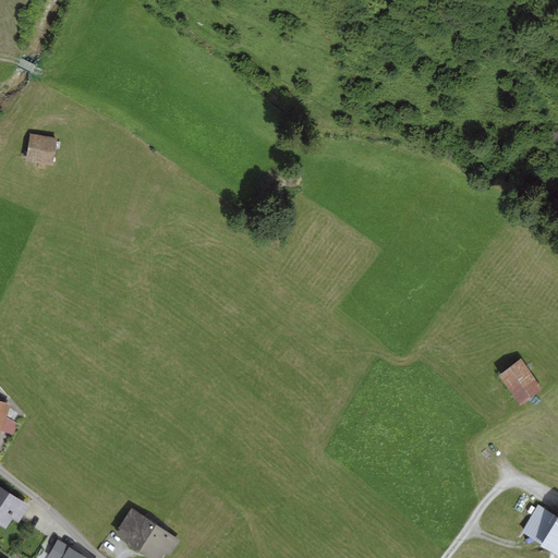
[(57,138),(29,133),(25,160),(52,166),(57,138)]
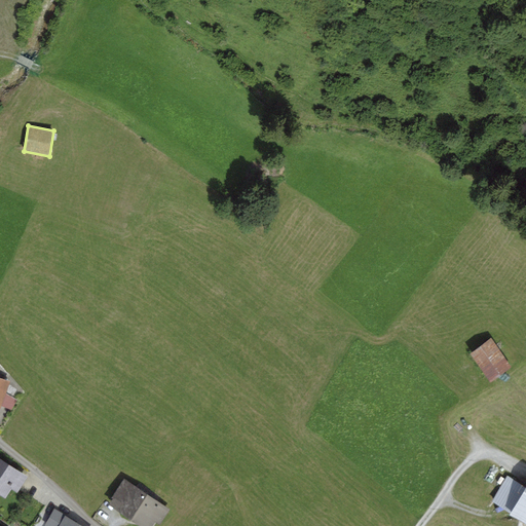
[(490,339),(468,353),(489,383),(511,368),(490,339)]
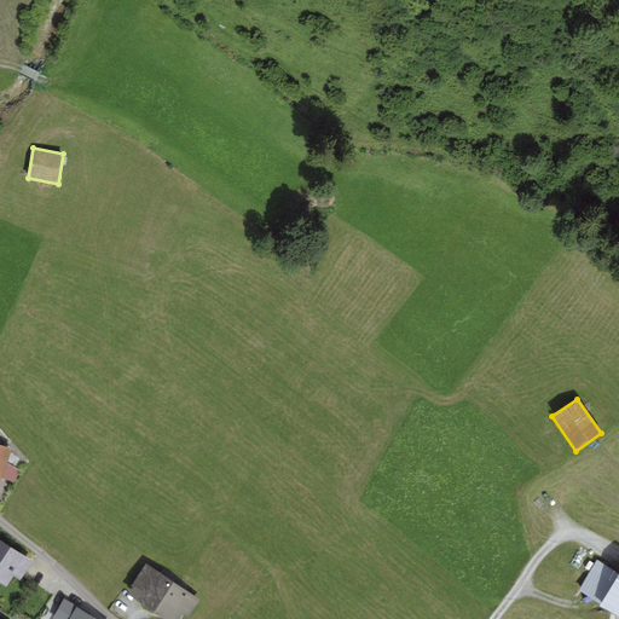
[(11,449),(6,463),(19,470),(28,461),(12,441),(6,447),(11,449)]
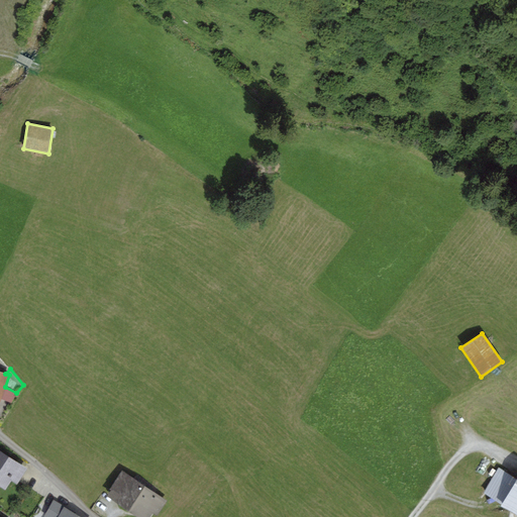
[(5,374),(0,371),(0,399),(5,387),(9,375),(5,374)]
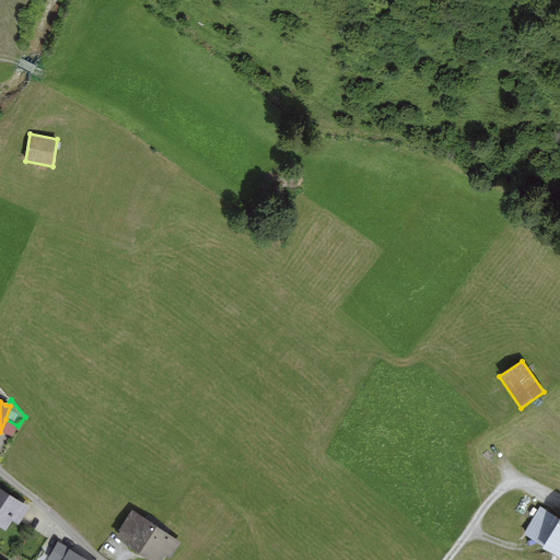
[(30,508),(0,488),(0,526),(6,531),(12,521),(18,525),(30,508)]
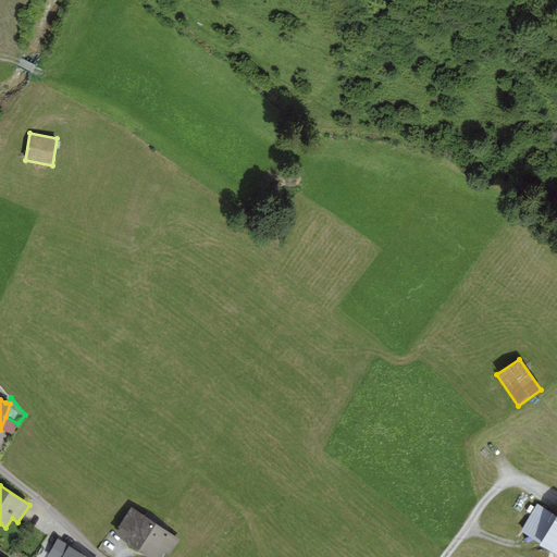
[(541,544),(556,517),(536,504),(520,531),(541,544)]
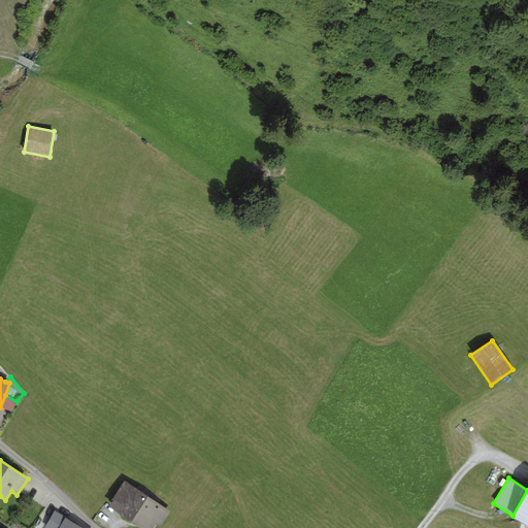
[(112,501),(109,506),(140,527),(152,527),(156,523),(160,526),(170,512),(124,481),(110,500),(112,501)]
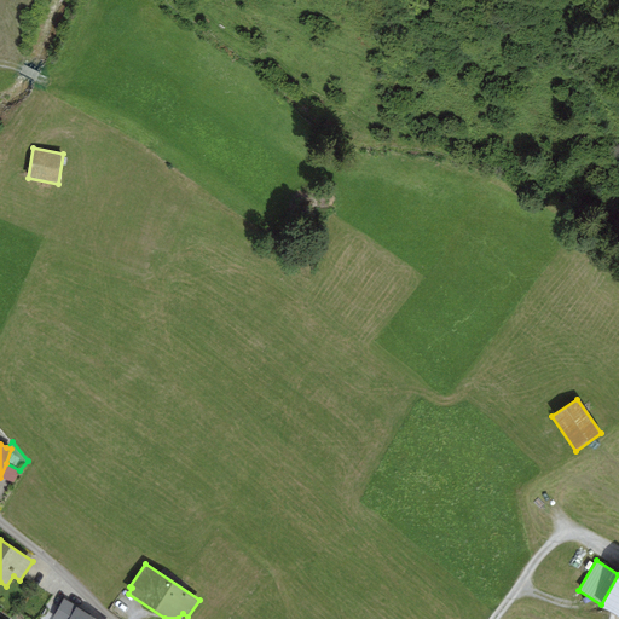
[(618,573),(618,574),(601,605),(600,606),(618,617),(618,573)]
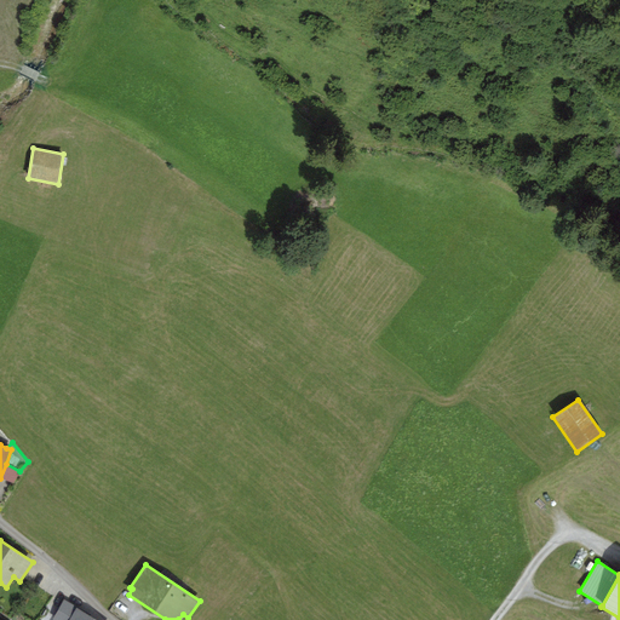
[(51,619),(97,619),(76,608),(76,607),(64,600),(52,619),(51,619)]
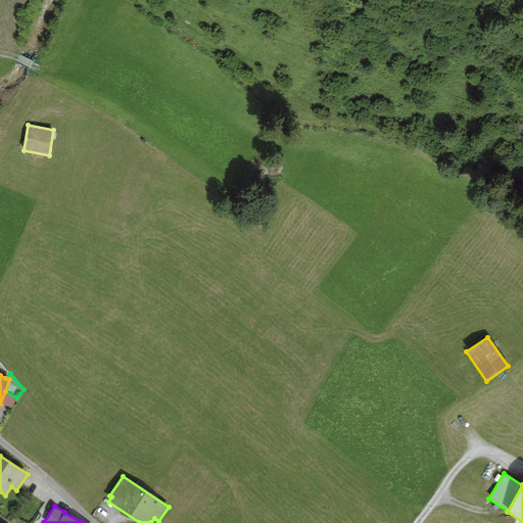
All buildings are outlined.
